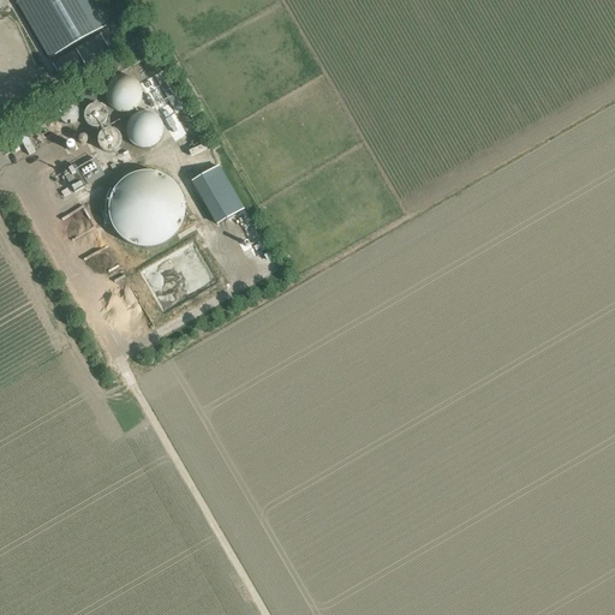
[(15,0),(48,59),(105,27),(89,0),(15,0)]
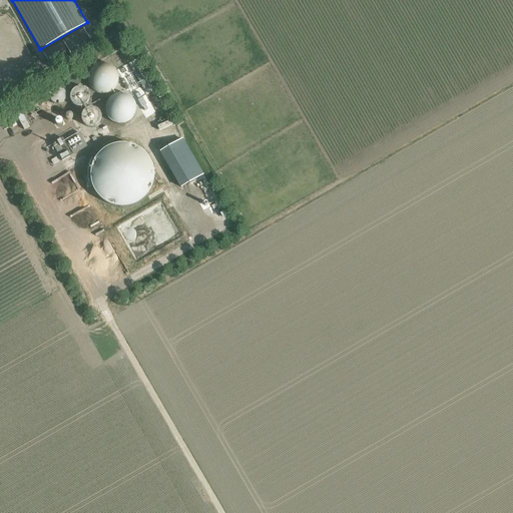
[(73,60),(94,48),(83,29),(43,53),(48,62),(68,51),(73,60)]
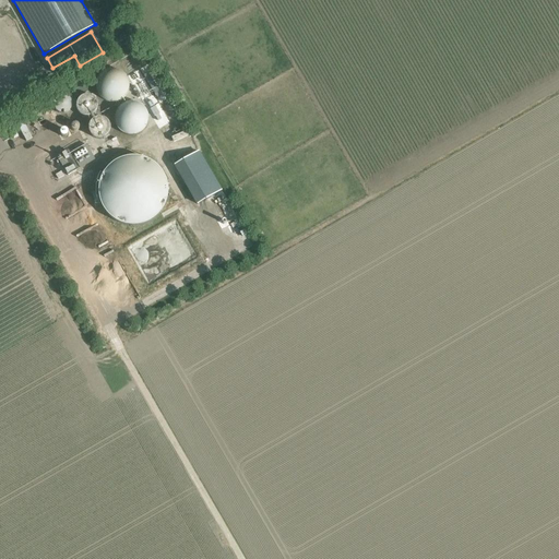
[(111,69),(109,69),(106,70),(103,71),(100,72),(98,74),(97,78),(95,80),(95,83),(95,86),(95,88),(95,92),(97,94),(98,97),(100,99),(103,100),(106,102),(109,103),(111,103),(115,103),(118,102),(120,100),(122,99),(125,97),(127,94),(128,92),(129,88),(129,86),(129,83),(128,80),(127,78),(125,74),(122,72),(120,71),(118,70),(115,69),(111,69)]
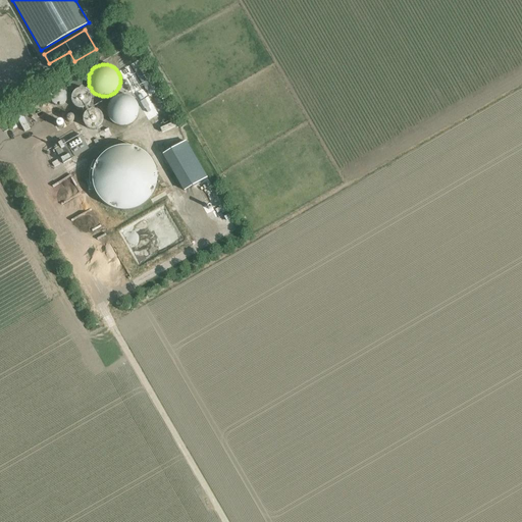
[(82,90),(79,90),(76,91),(74,93),(72,95),(71,97),(71,100),(71,102),(72,105),(74,107),(76,108),(79,109),(82,109),(84,109),(86,108),(88,107),(90,105),(91,102),(91,100),(91,97),(90,95),(88,93),(86,91),(84,90),(82,90)]
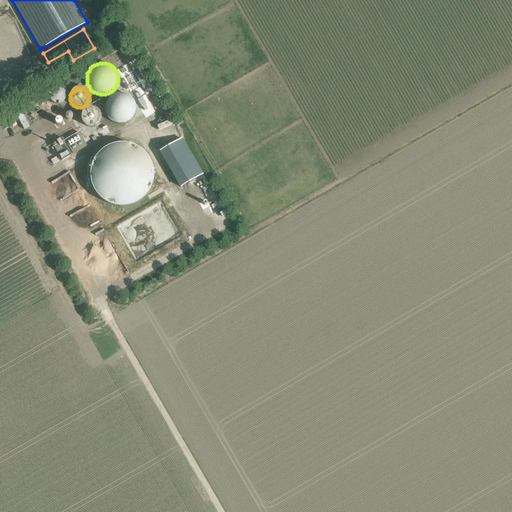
[(57,89),(55,89),(54,90),(52,91),(51,93),(50,94),(50,96),(50,98),(51,100),(52,102),(54,103),(55,104),(57,104),(59,104),(61,103),(63,102),(64,100),(65,98),(65,96),(65,94),(64,93),(63,91),(61,90),(59,89),(57,89)]
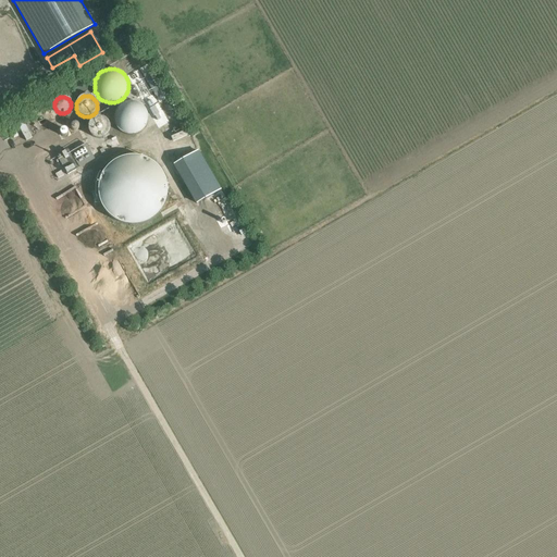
[(131,102),(128,102),(125,103),(123,104),(121,106),(119,108),(116,110),(115,113),(114,115),(114,119),(114,121),(115,124),(116,126),(119,130),(121,131),(123,133),(125,134),(128,135),(131,135),(134,135),(137,134),(139,133),(141,131),(144,130),(145,126),(147,124),(147,121),(147,119),(147,115),(147,113),(145,110),(144,108),(141,106),(139,104),(137,103),(134,102),(131,102)]
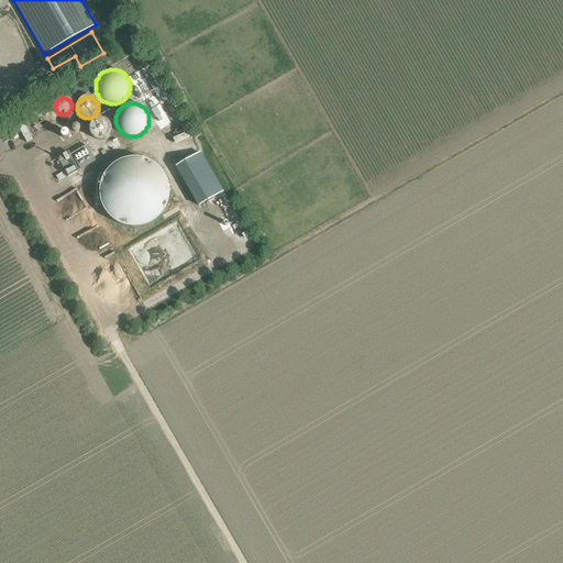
[(61,127),(73,121),(70,117),(58,122),(61,127)]
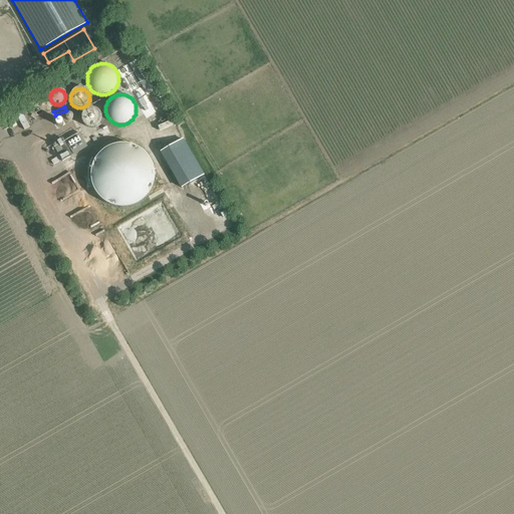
[(91,108),(89,109),(86,109),(84,111),(83,113),(82,115),(81,118),(82,120),(83,123),(84,125),(86,126),(89,127),(91,129),(94,127),(96,126),(98,125),(99,123),(100,120),(101,118),(100,115),(99,113),(98,111),(96,109),(94,109),(91,108)]
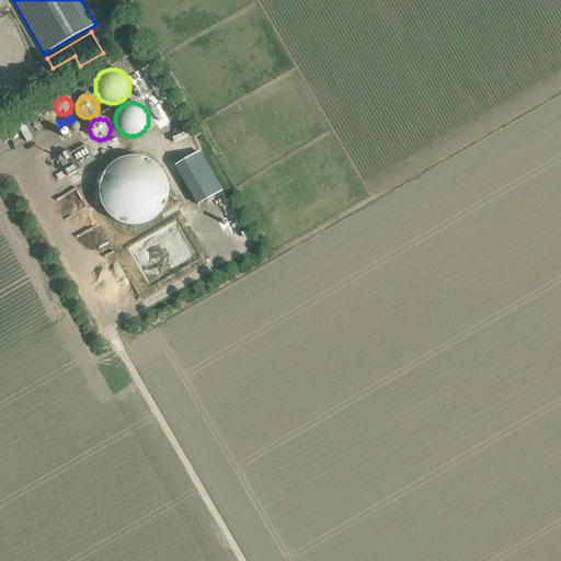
[(173,147),(159,144),(144,147),(132,155),(123,168),(121,182),(123,196),(132,209),(144,217),(159,220),(173,217),(185,209),(194,196),(197,182),(194,168),(185,155),(173,147)]
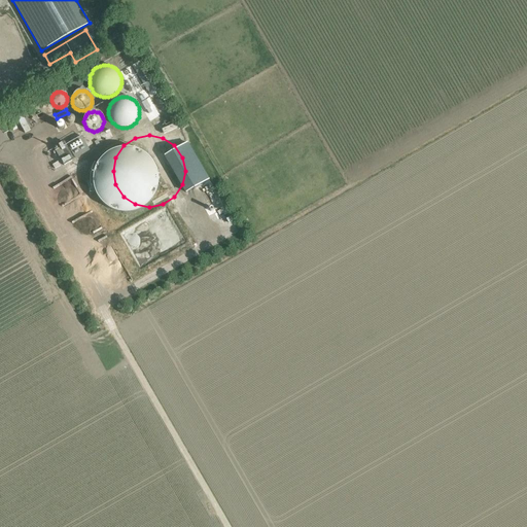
[(107,271),(115,279),(125,270),(116,261),(107,271)]
